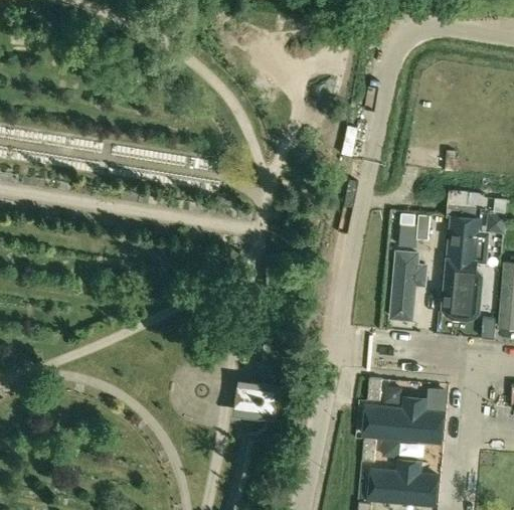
[(480,220),(450,218),(443,311),(472,313),(480,220)]
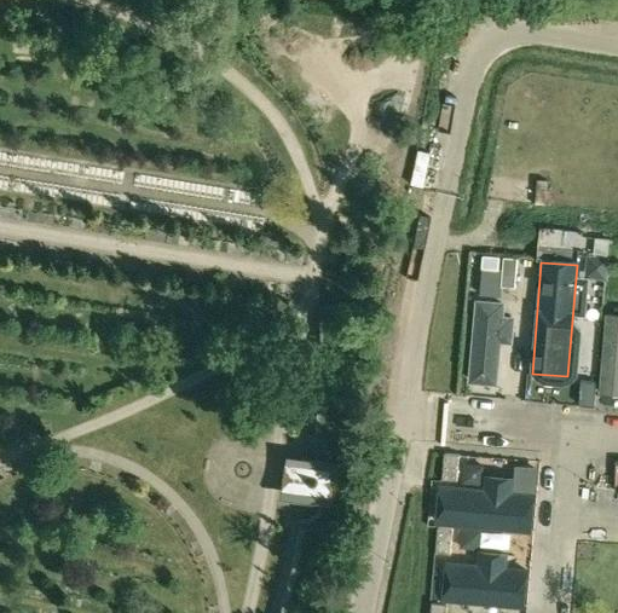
[(503,264),(502,275),(501,291),(514,293),(517,265),(503,264)]
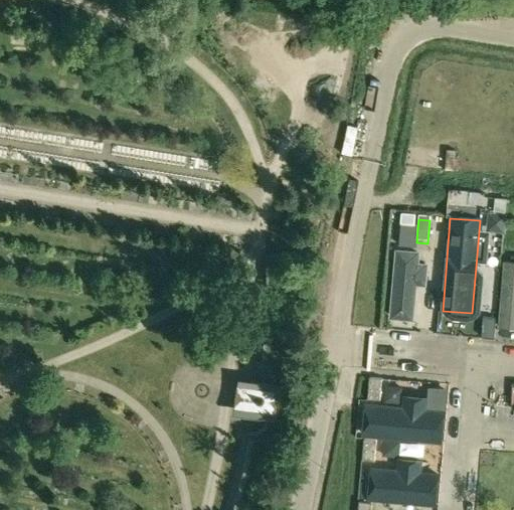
[(418,252),(395,250),(390,320),(413,322),(418,252)]
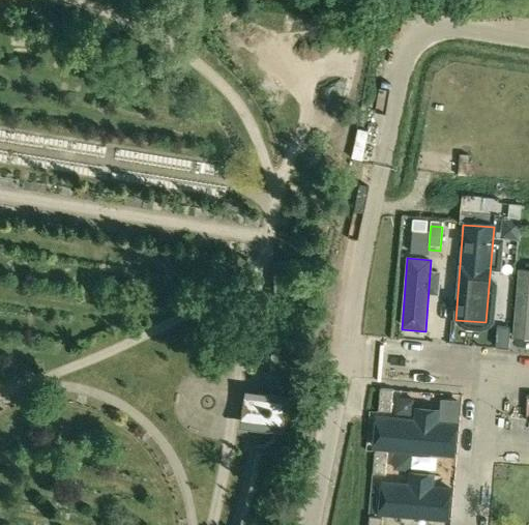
[(528,271),(518,271),(512,338),(528,339),(528,271)]
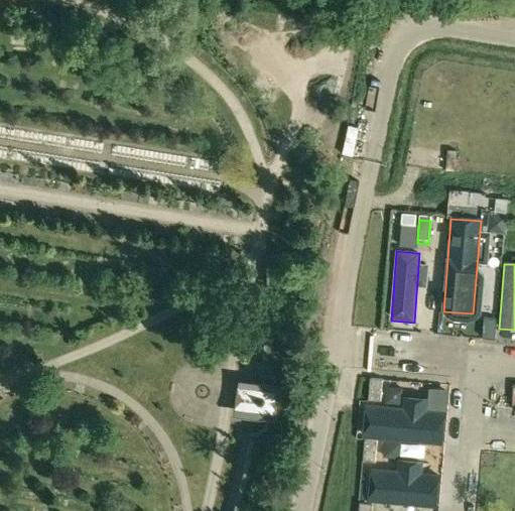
[(368,404),(380,405),(382,384),(369,383),(368,404)]
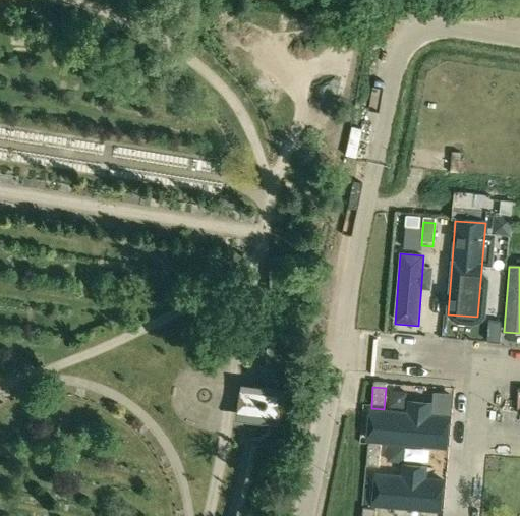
[(449,416),(371,410),(369,445),(446,450),(449,416)]
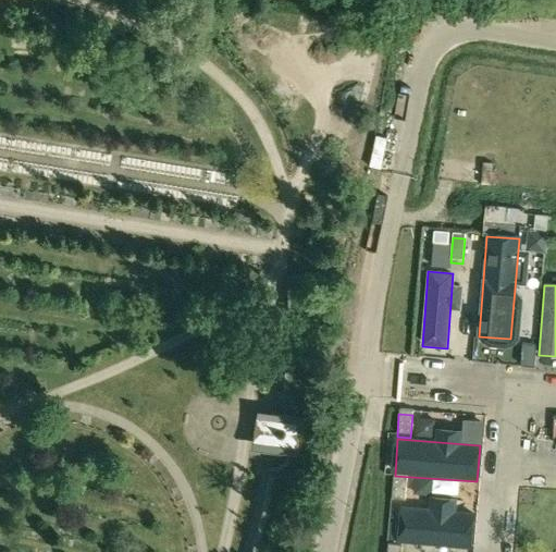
[(391,503),(404,504),(406,481),(393,480),(391,503)]
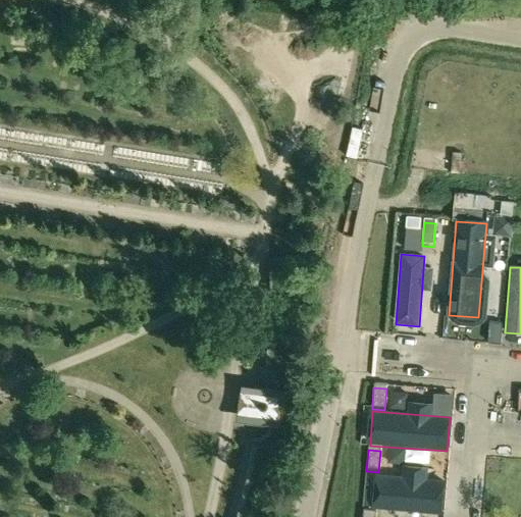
[(444,481),(375,475),(373,508),(440,513),(444,481)]
